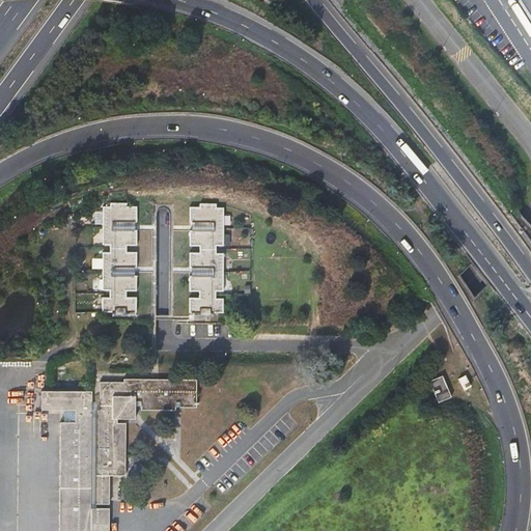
[(530,0),(518,0),(530,21),(530,0)]
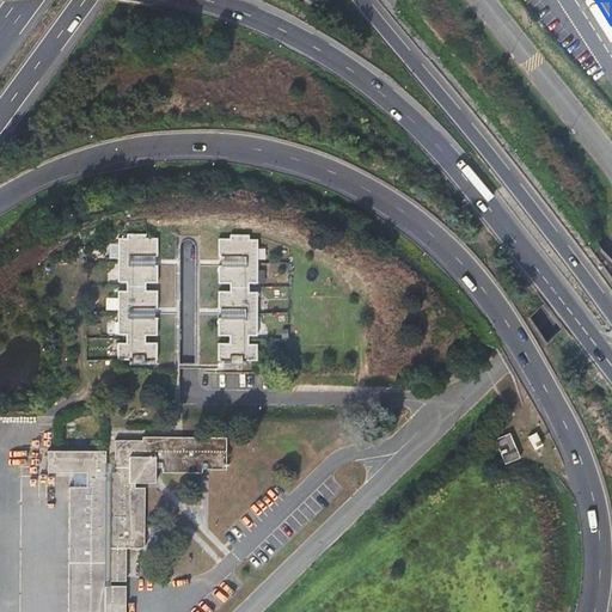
[(157,256),(157,237),(145,237),(145,233),(127,233),(127,238),(117,238),(117,281),(126,281),(126,289),(117,289),(117,335),(126,334),(124,342),(116,342),(117,359),(128,359),(128,363),(153,363),(153,360),(155,360),(155,342),(144,342),(144,335),(157,335),(157,317),(153,317),(153,308),(157,308),(157,289),(145,289),(145,282),(157,282),(157,264),(154,264),(154,256),(157,256)]
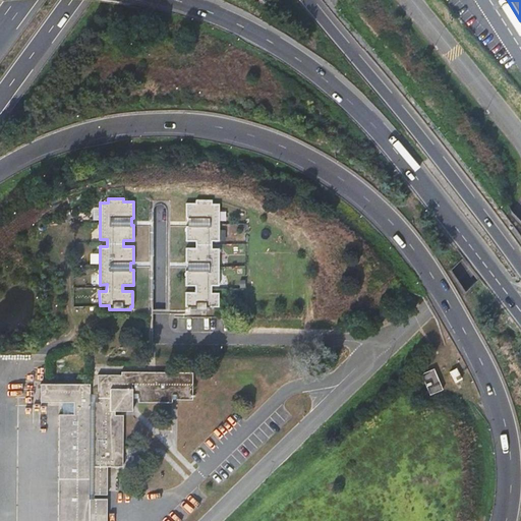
[(194,200),(194,203),(185,203),(185,218),(187,218),(187,226),(185,226),(184,240),(194,241),(194,246),(185,246),(185,263),(187,263),(187,271),(184,271),(184,285),(193,285),(193,291),(184,291),(184,306),(187,306),(186,310),(208,310),(208,306),(219,306),(219,292),(211,292),(212,285),(219,285),(219,248),(212,248),(212,241),(219,241),(219,204),(212,204),(212,200),(194,200)]
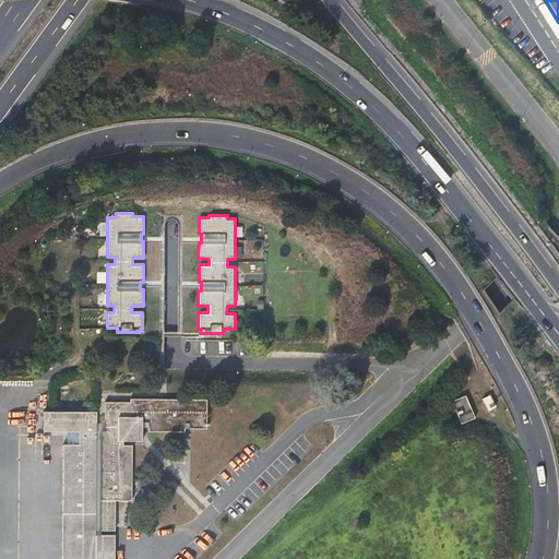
[(467,394),(453,400),(461,423),(476,417),(467,394)]
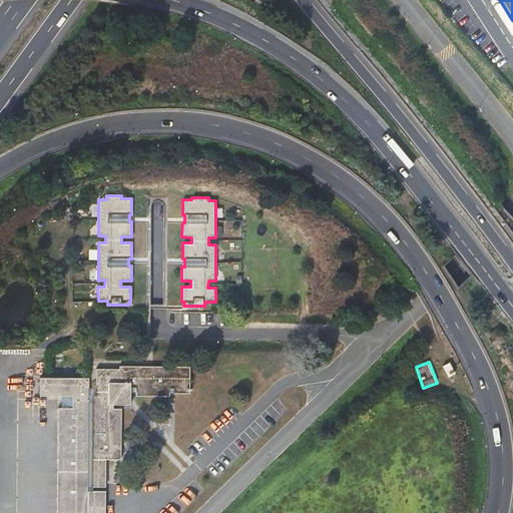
[(88,378),(39,378),(39,396),(60,396),(60,408),(58,407),(56,512),(104,512),(104,490),(91,490),(91,487),(105,487),(105,459),(120,459),(120,408),(113,408),(113,404),(129,405),(129,387),(136,387),(136,396),(168,396),(169,388),(173,389),(172,393),(188,393),(189,367),(118,366),(118,369),(95,369),(95,387),(88,386),(88,378)]
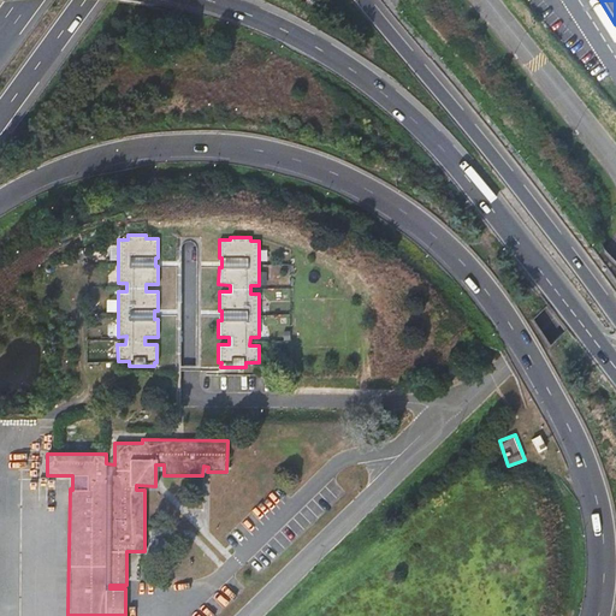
All buildings are outlined.
